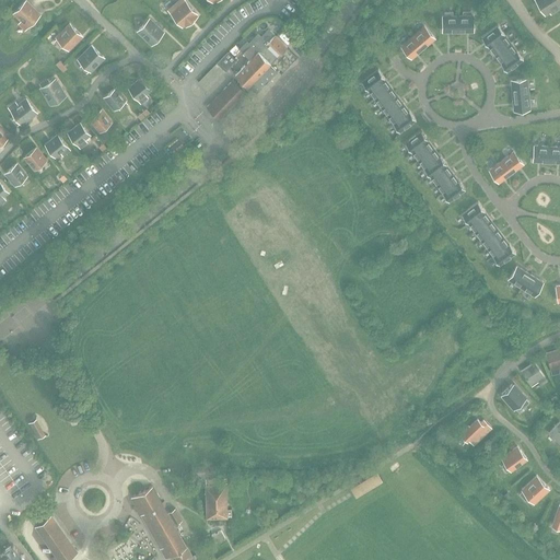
[(13,13),(27,26),(39,13),(25,0),(13,13)]
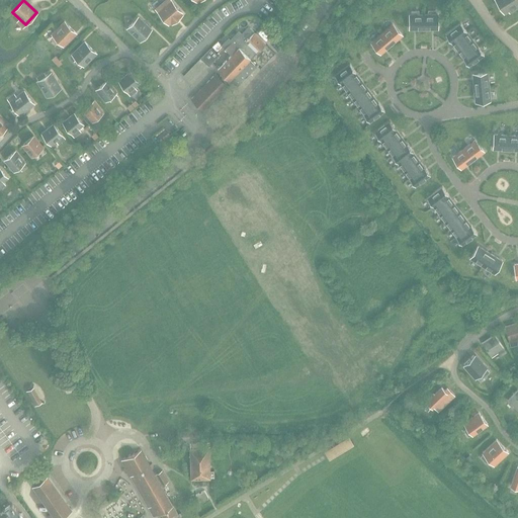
[(176,17),(177,18),(181,14),(180,13),(181,13),(170,0),(165,0),(160,5),(162,7),(158,11),(168,24),(176,17)]
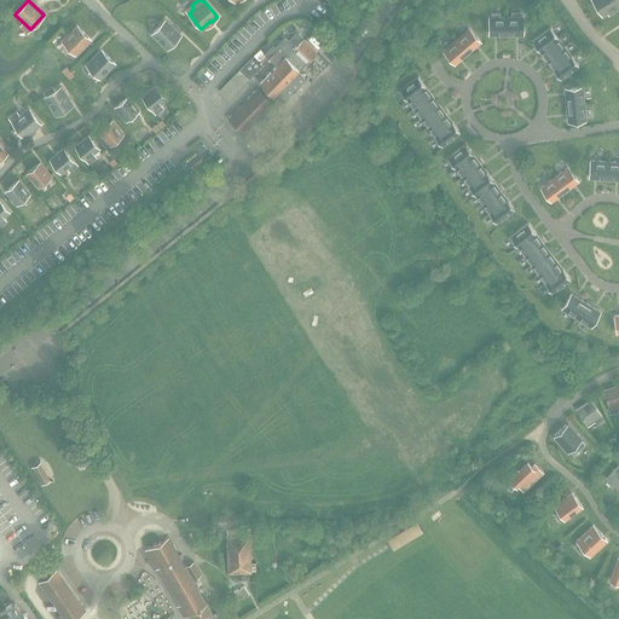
[(618,0),(591,0),(601,16),(606,12),(608,16),(618,9),(618,5),(618,4),(618,0)]
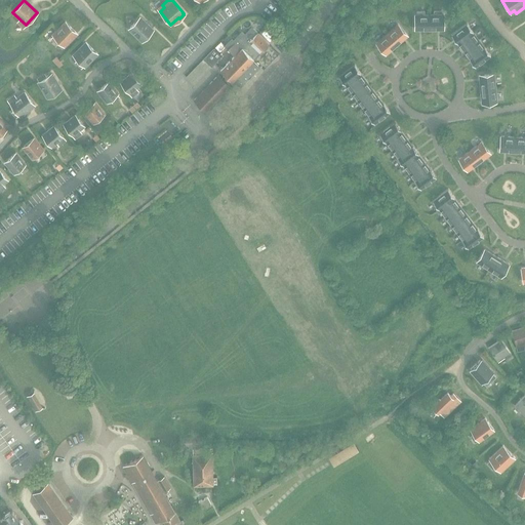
[(429,14),(430,30),(444,30),(444,13),(442,13),(442,10),(434,10),(434,14),(429,14)]
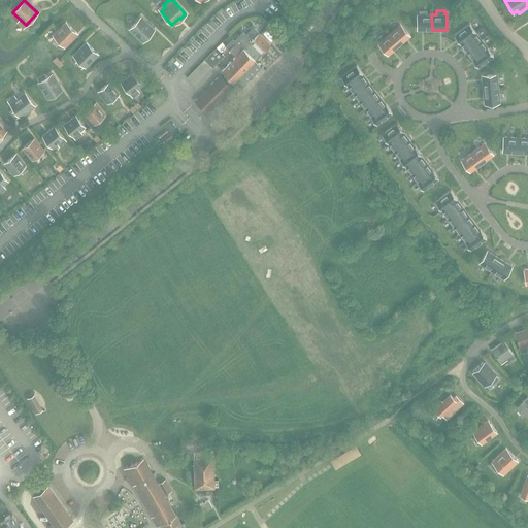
[(417,14),(417,30),(431,30),(431,14),(417,14)]
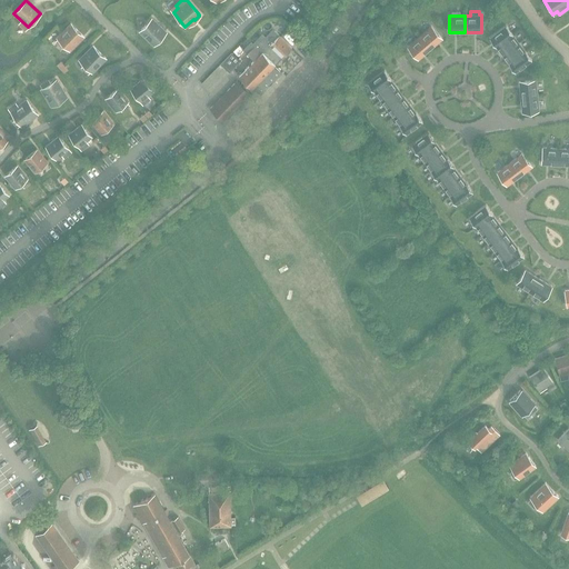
[(139,31),(153,45),(166,32),(151,19),(139,31)]
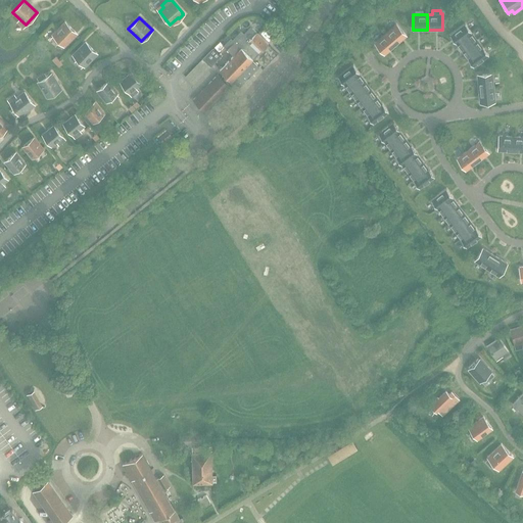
[(52,35),(63,46),(77,33),(64,21),(52,35)]
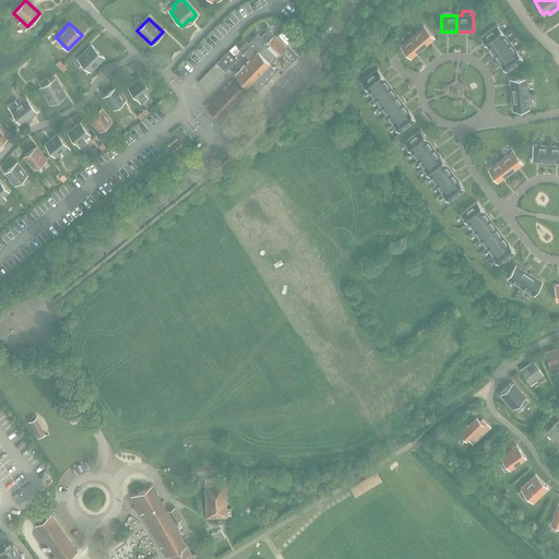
[(487,46),(502,34),(503,34),(497,25),(480,37),(487,46)]
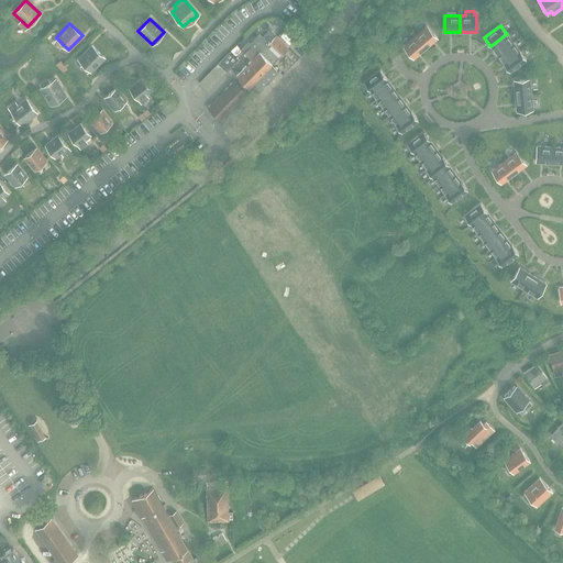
[(427,26),(415,36),(424,48),(437,39),(427,26)]
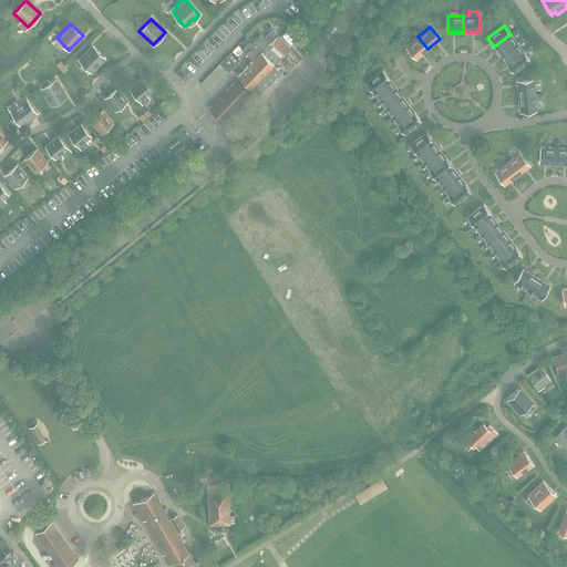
[(280,57),(281,57),(290,47),(278,34),(274,31),(264,40),(268,44),(261,51),(254,44),(246,53),(253,60),(238,75),(250,88),(274,63),(280,57)]
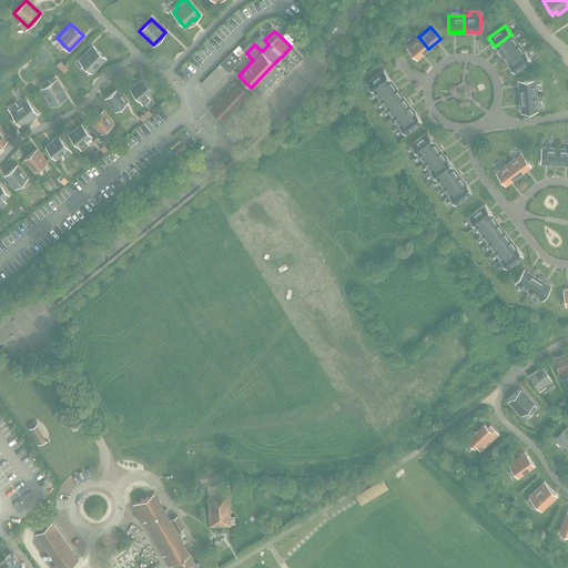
[(495,47),(501,54),(517,43),(510,34),(495,47)]
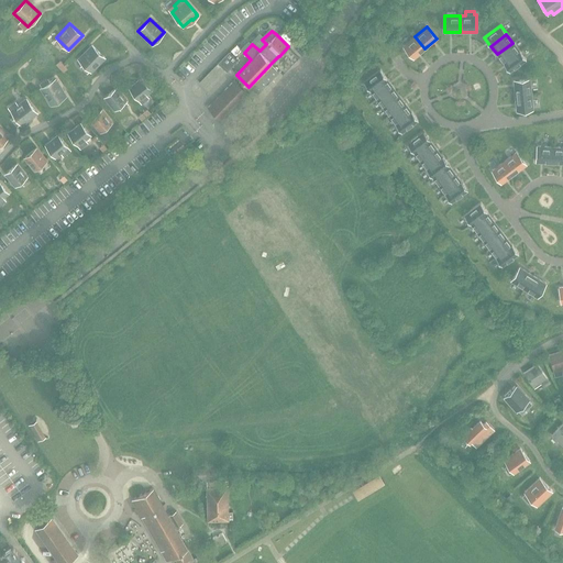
[(404,46),(414,58),(424,48),(415,36),(404,46)]
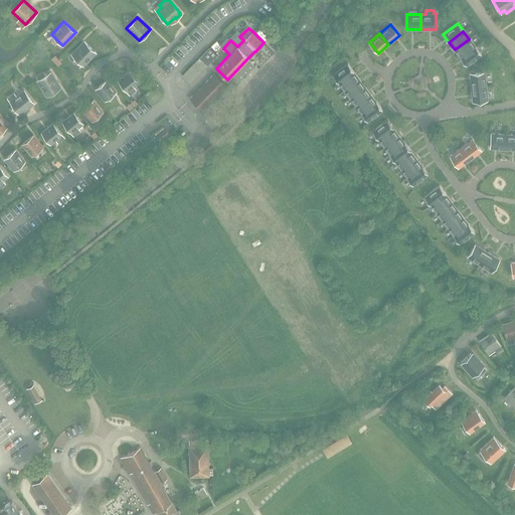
[(455,49),(461,57),(475,46),(469,39),(455,49)]
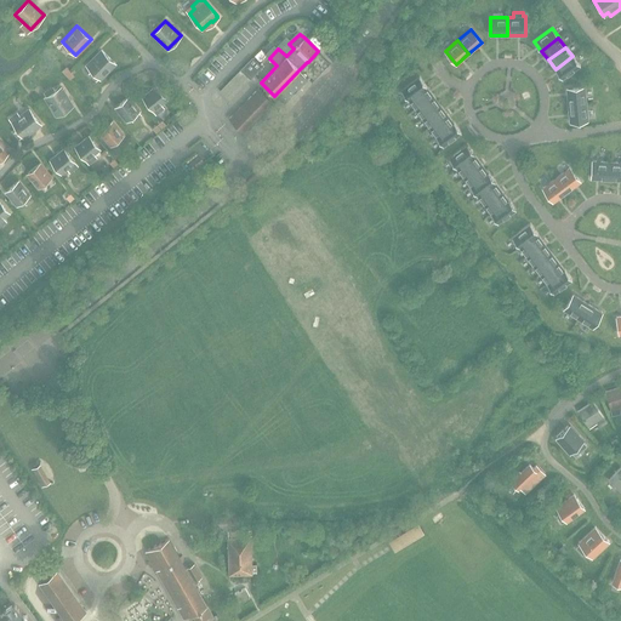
[(86,64),(100,79),(115,63),(101,50),(86,64)]
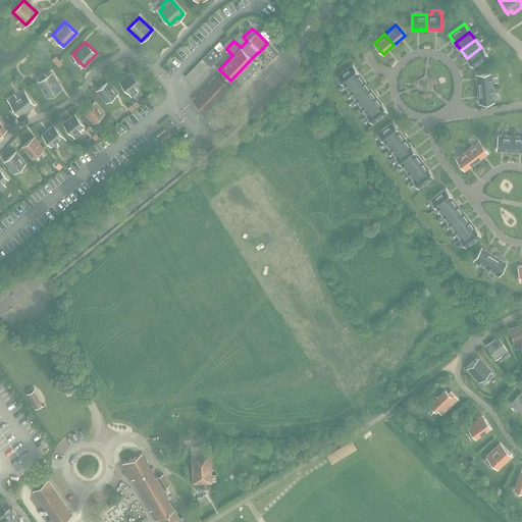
[(481,47),(467,58),(466,58),(472,66),(487,55),(481,47)]
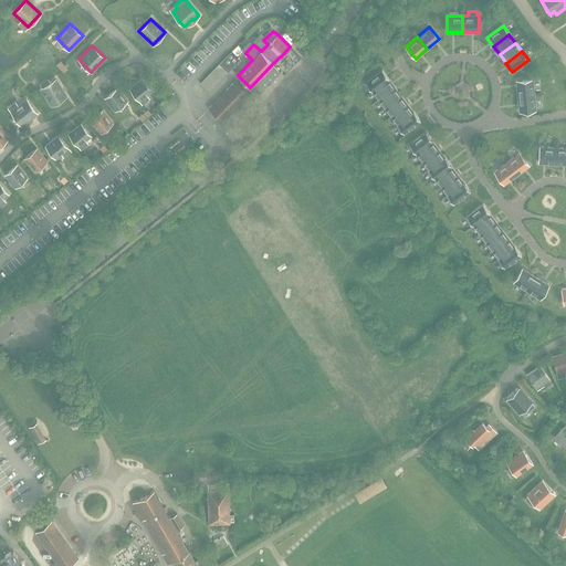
[(200,82),(209,91),(239,61),(230,52),(200,82)]
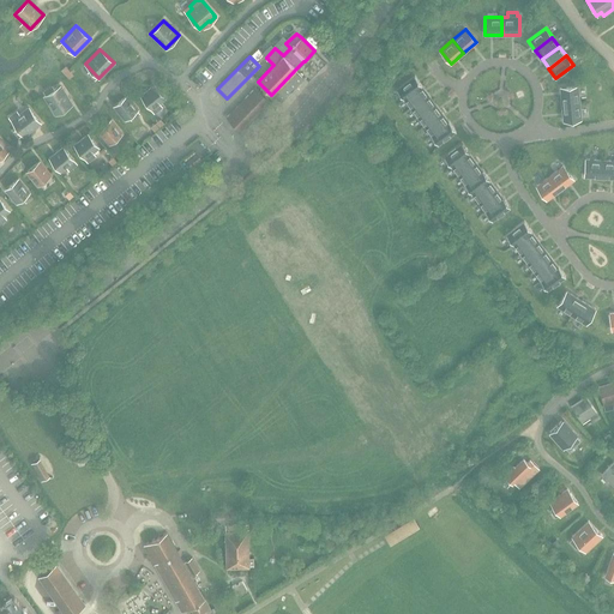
[(403,98),(420,86),(421,85),(414,76),(396,90),(403,100),(403,98)]
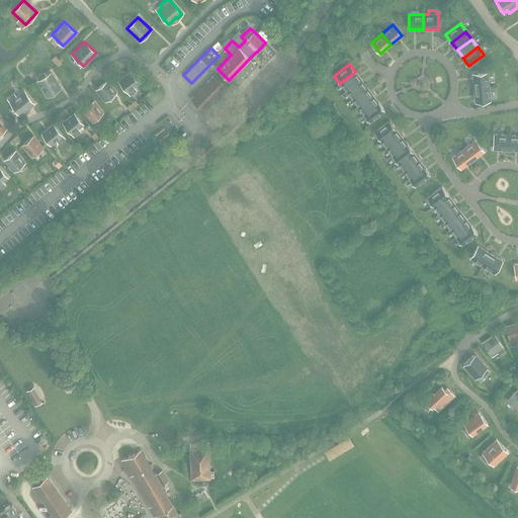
[(118,81),(127,92),(139,83),(130,72),(118,81)]
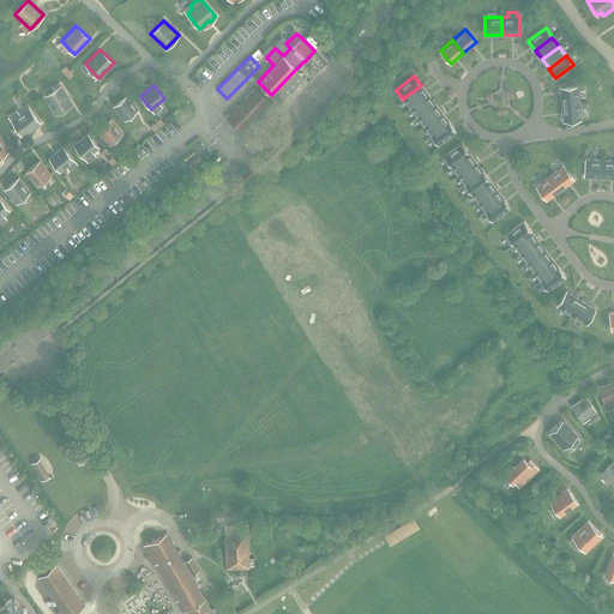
[(43,96),(55,114),(71,103),(60,86),(43,96)]
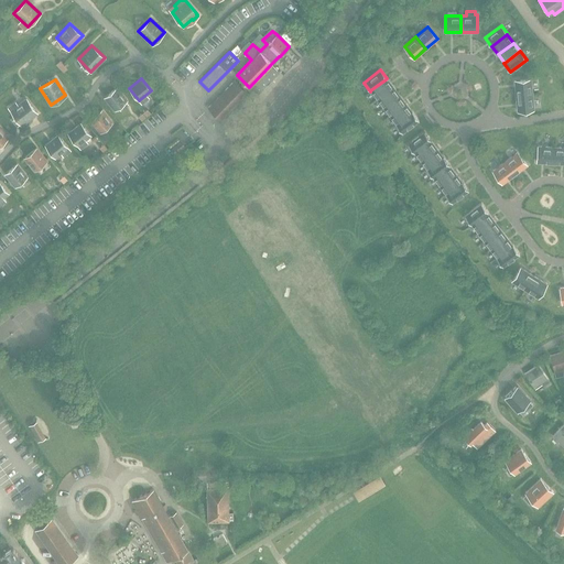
[(219,114),(223,117),(248,91),(235,79),(208,107),(217,117),(219,114)]
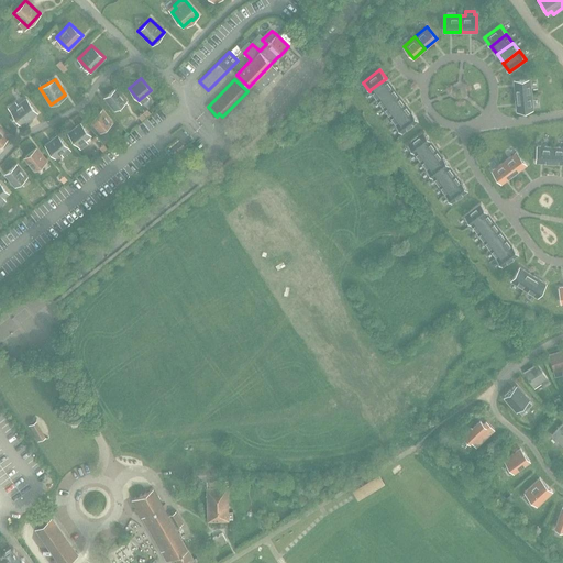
[(370,90),(376,99),(392,87),(385,79),(370,90)]
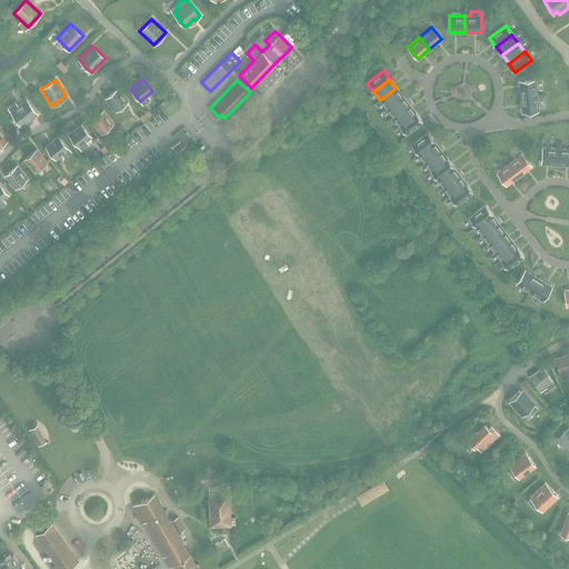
[(519,81),(520,97),(536,96),(535,80),(519,81)]
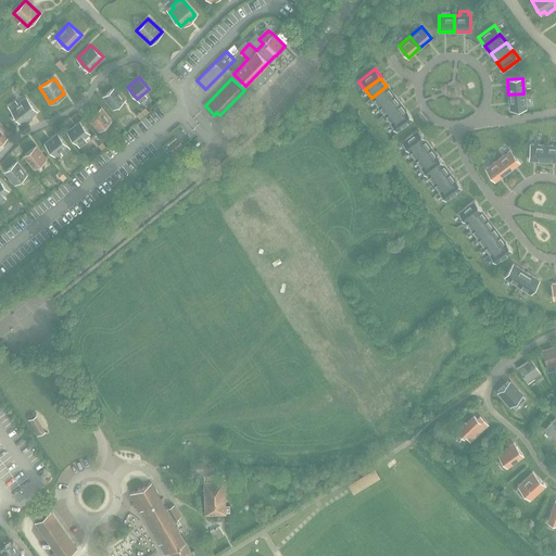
[(371,98),(378,105),(393,93),(387,86),(371,98)]
